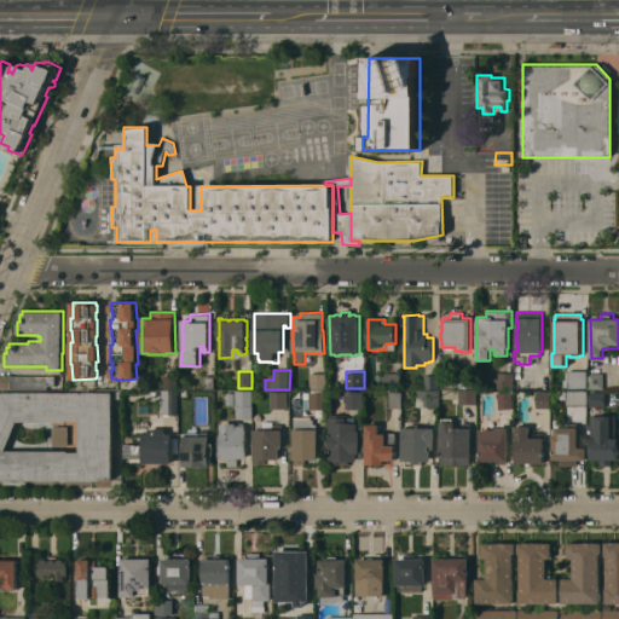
[(588,387),(568,387),(568,371),(588,371),(588,387)]
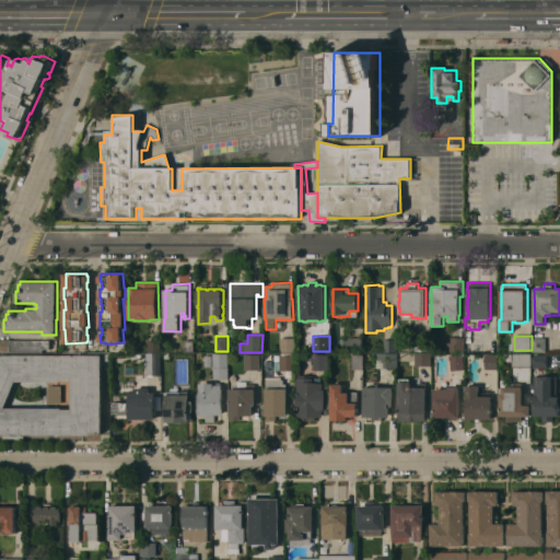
[(295,338),(295,352),(278,352),(278,337),(295,338)]
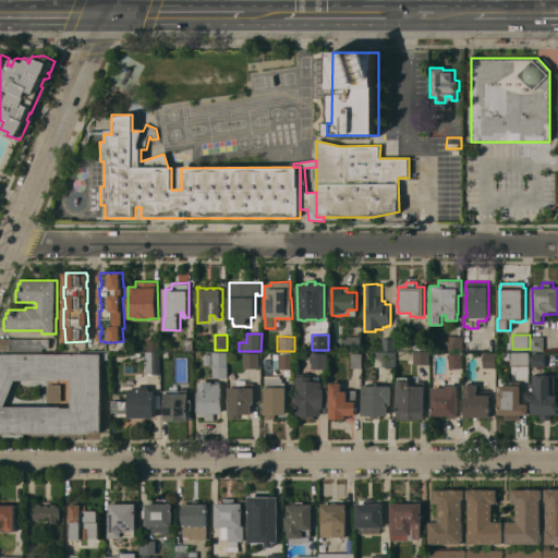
[(361,336),(361,349),(347,350),(347,336),(361,336)]
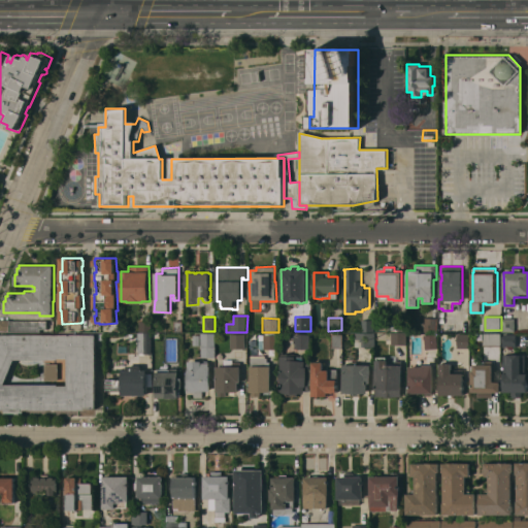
[(425,318),(438,318),(437,332),(424,332),(425,318)]
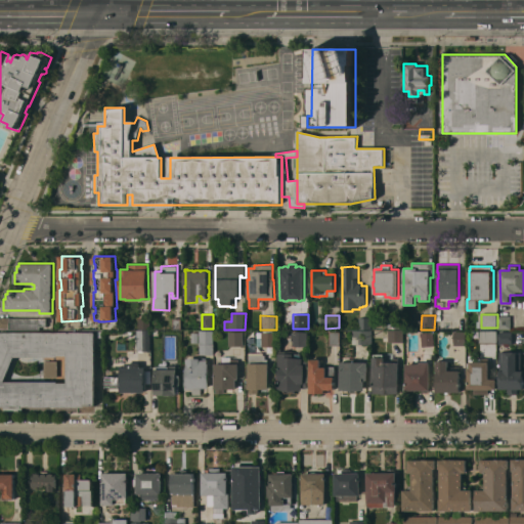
[(384,329),(384,316),(403,316),(403,329),(384,329)]
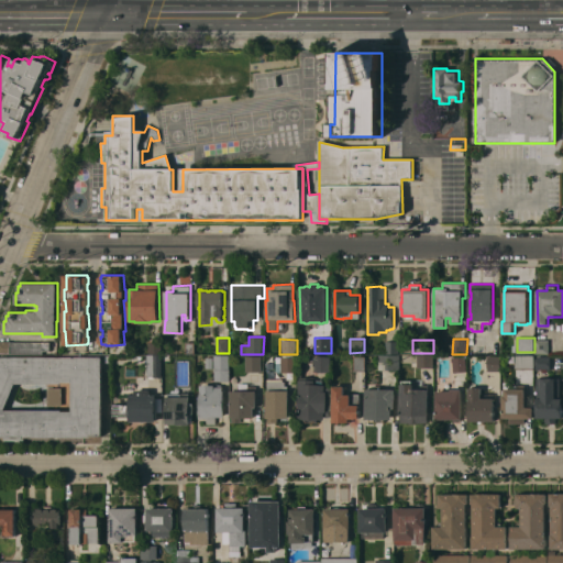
[(534,353),(534,340),(549,340),(549,353),(534,353)]
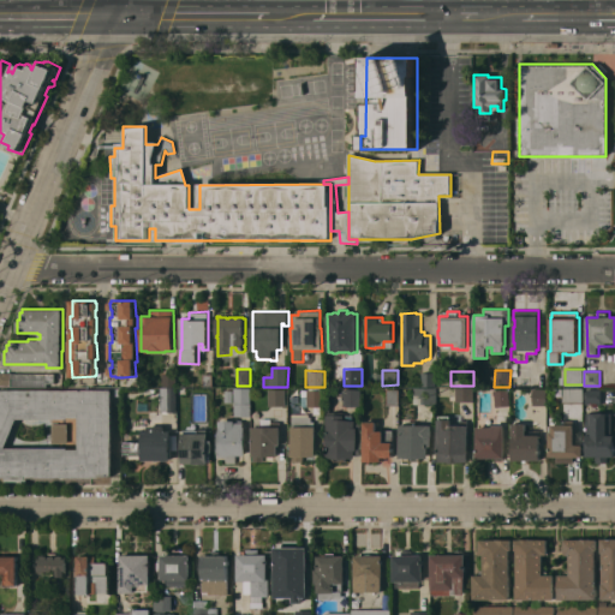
[(55,374),(55,383),(47,383),(47,387),(0,387),(0,372),(11,372),(11,374),(55,374)]
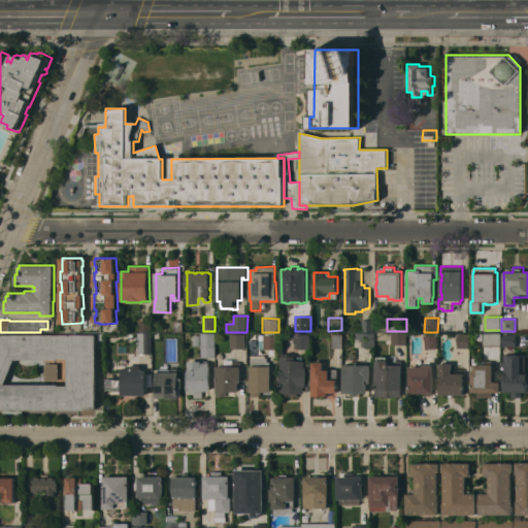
[(139,332),(139,320),(152,320),(152,332),(139,332)]
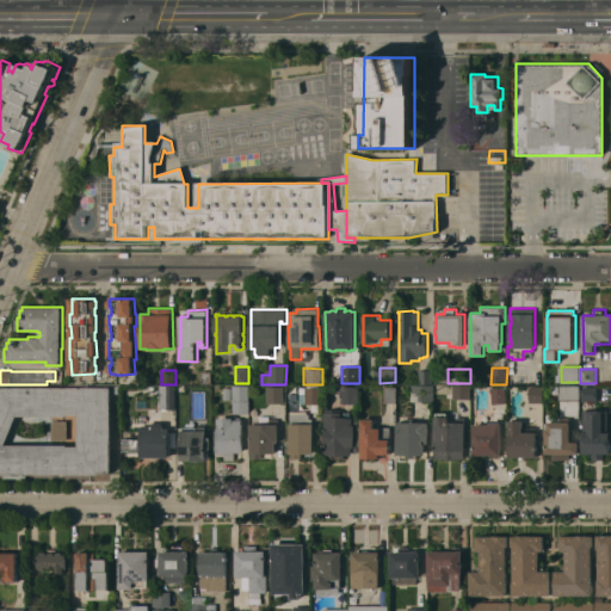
[(433,370),(433,383),(419,383),(419,370),(433,370)]
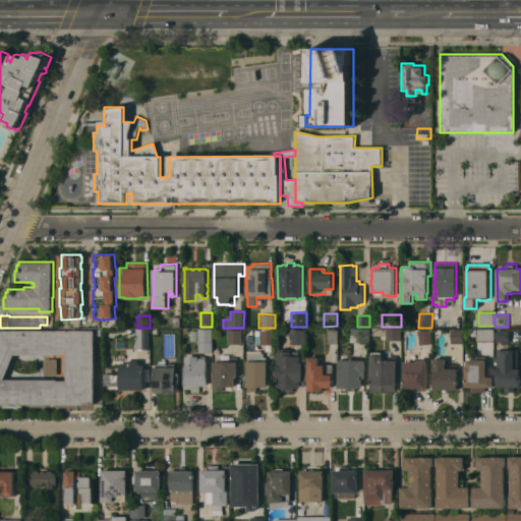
[(181,316),(181,327),(172,327),(172,316),(181,316)]
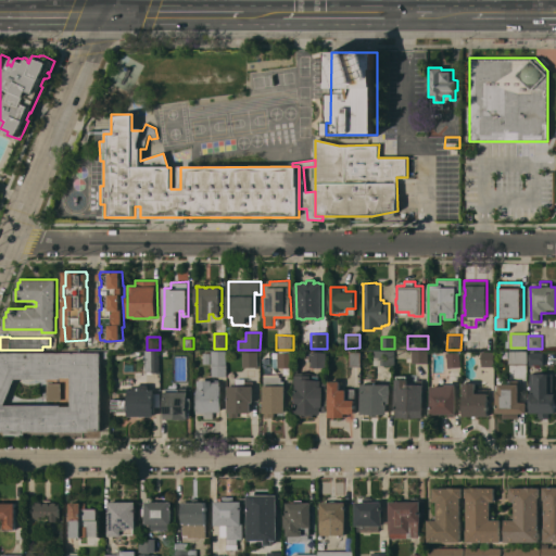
[(160,354),(160,373),(151,373),(151,371),(146,371),(146,350),(147,350),(160,350),(163,350),(163,354),(160,354)]
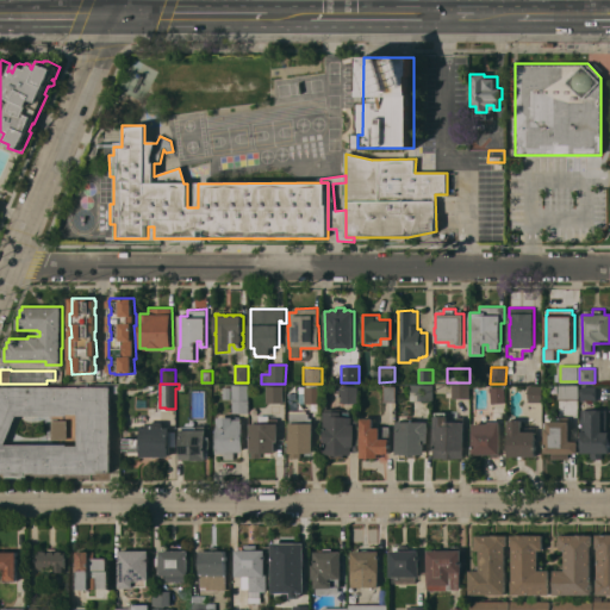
[(410,400),(410,384),(433,385),(433,400),(410,400)]
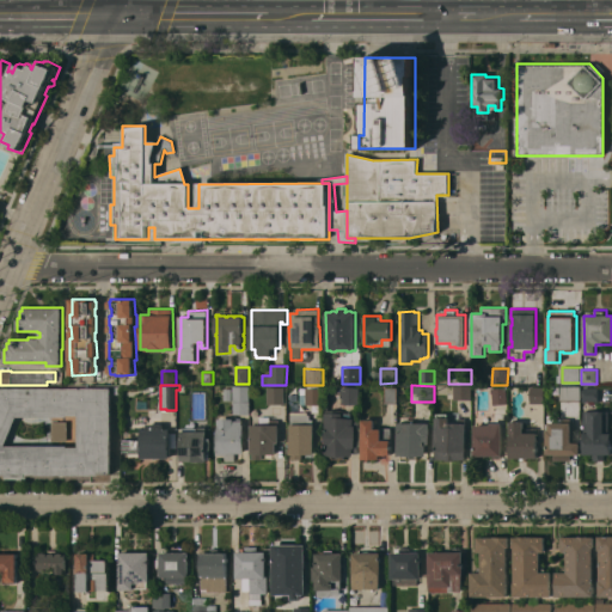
[(471,386),(471,399),(453,399),(453,385),(471,386)]
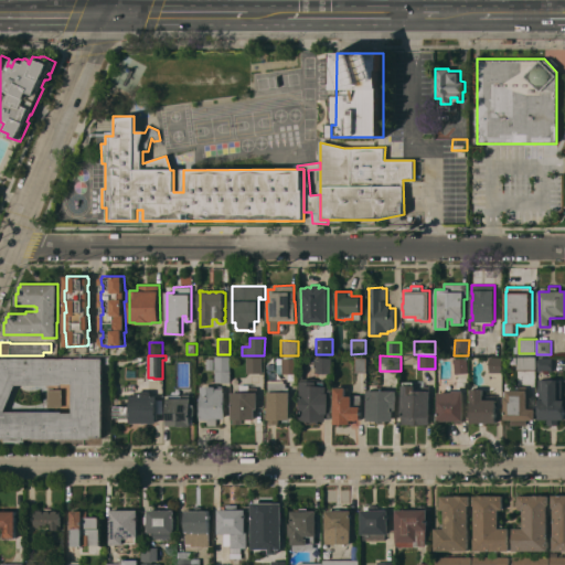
[(231,371),(231,382),(216,382),(216,372),(215,372),(215,356),(231,356),(231,371)]
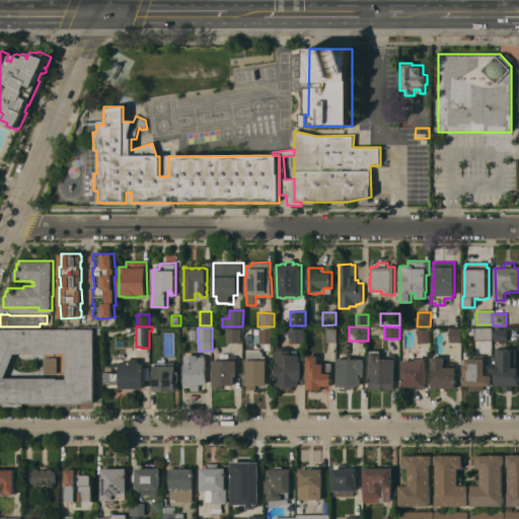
[(492,327),(492,340),(475,340),(475,327),(492,327)]
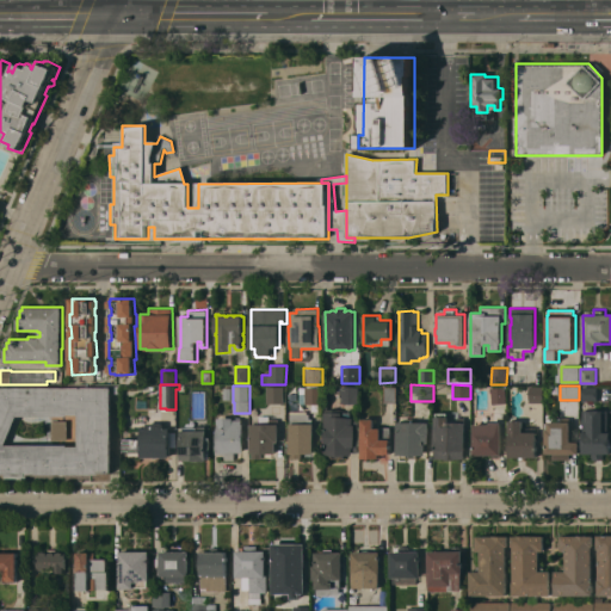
[(5,475),(0,475),(0,387),(98,387),(111,387),(112,473),(99,473),(99,474),(26,474),(26,477),(5,477),(5,475)]
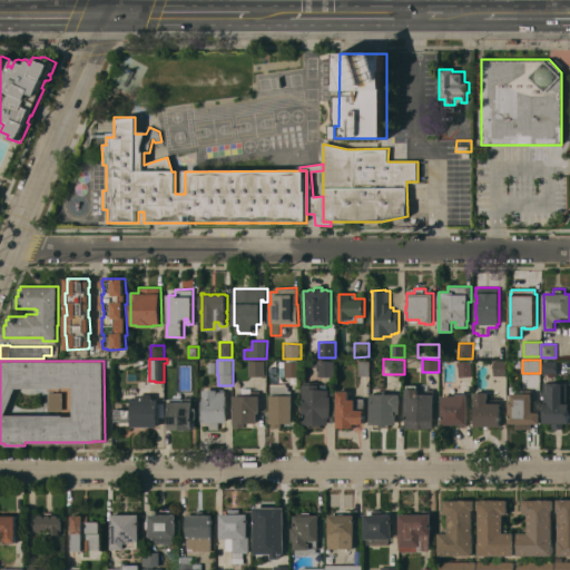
[(249,361),(265,361),(265,376),(249,376),(249,361)]
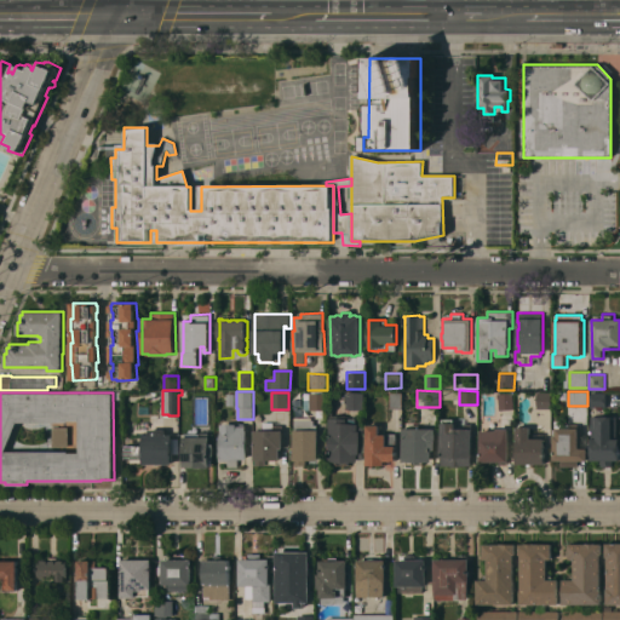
[(365,409),(348,408),(348,392),(366,392),(365,409)]
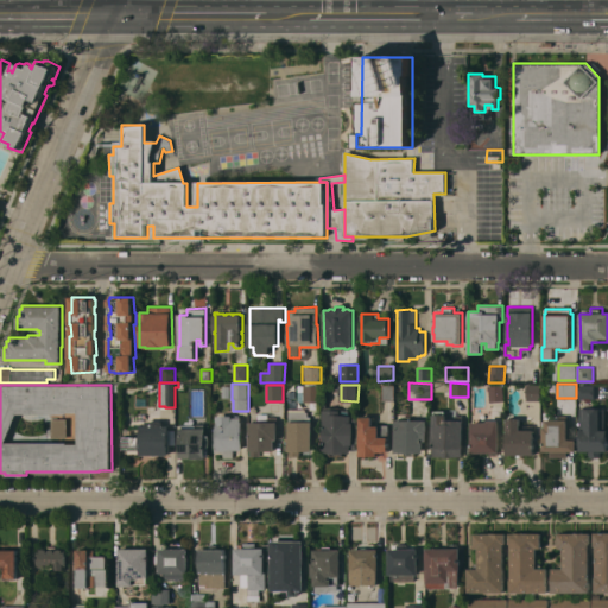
[(382,385),(394,385),(394,400),(382,400),(382,385)]
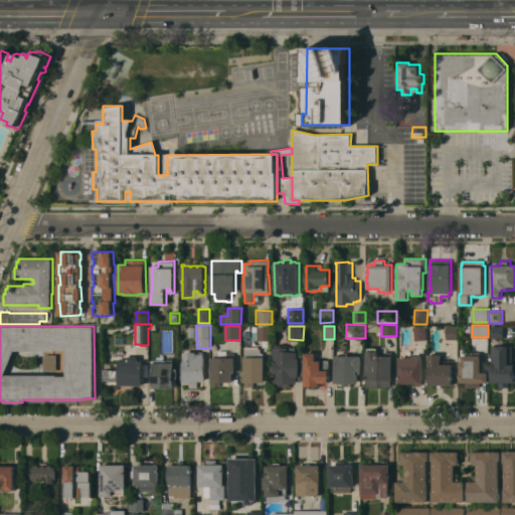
[(413,327),(425,326),(426,340),(414,340),(413,327)]
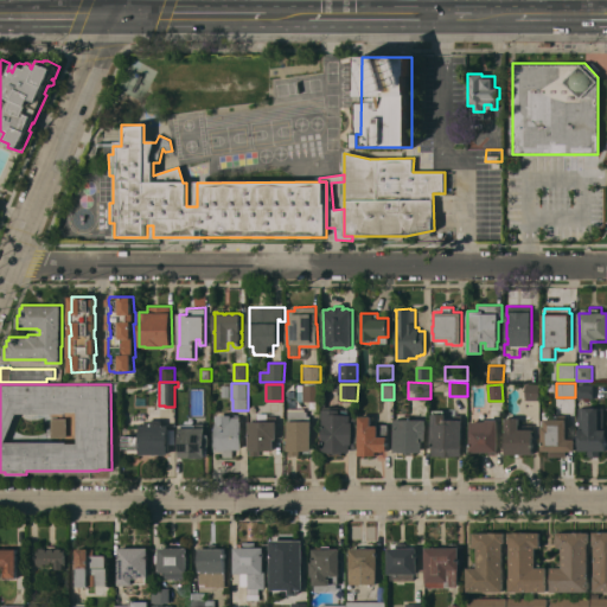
[(540,384),(540,400),(525,400),(525,384),(540,384)]
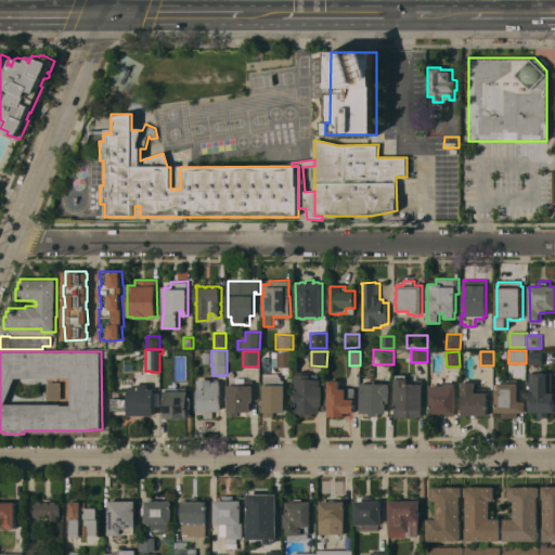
[(529,364),(529,353),(530,351),(543,351),(543,352),(545,352),(545,358),(543,358),(543,364),(529,364)]
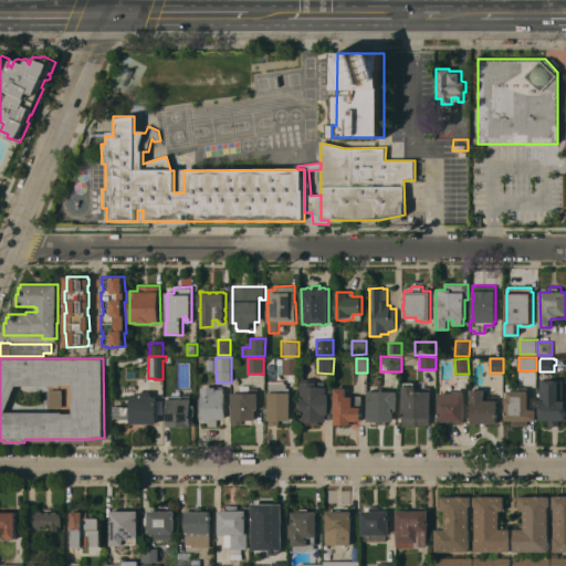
[(278,374),(278,365),(276,365),(276,359),(297,359),(297,374),(278,374)]
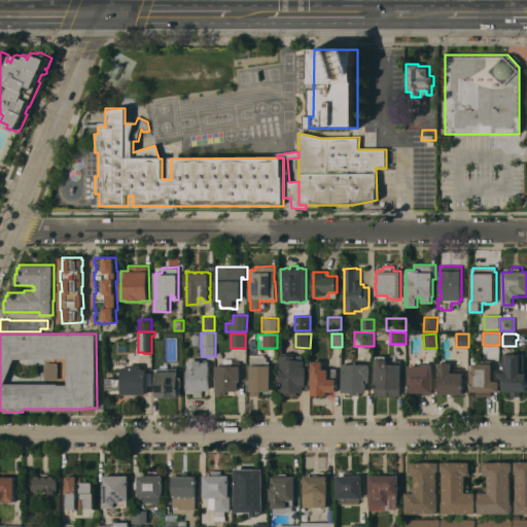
[(162,342),(161,363),(152,363),(152,342),(162,342)]
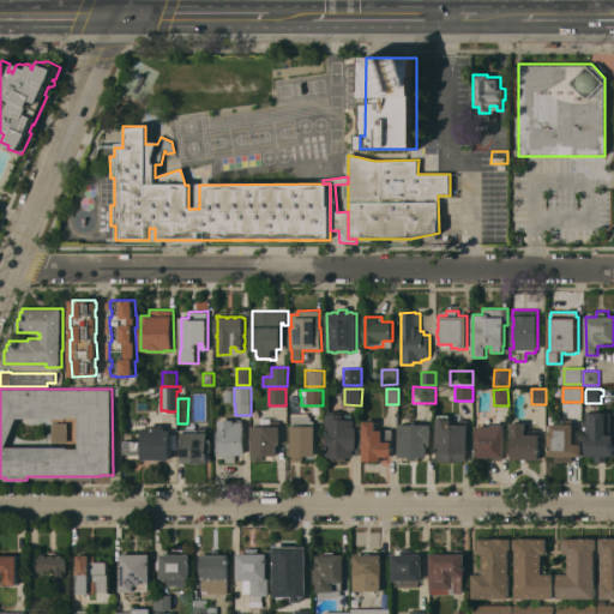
[(326,414),(326,411),(353,411),(353,420),(354,420),(354,422),(360,422),(360,428),(361,428),(361,447),(360,447),(360,453),(354,453),(354,457),(348,457),(348,461),(331,461),(331,457),(325,457),(325,447),(326,447),(326,414)]
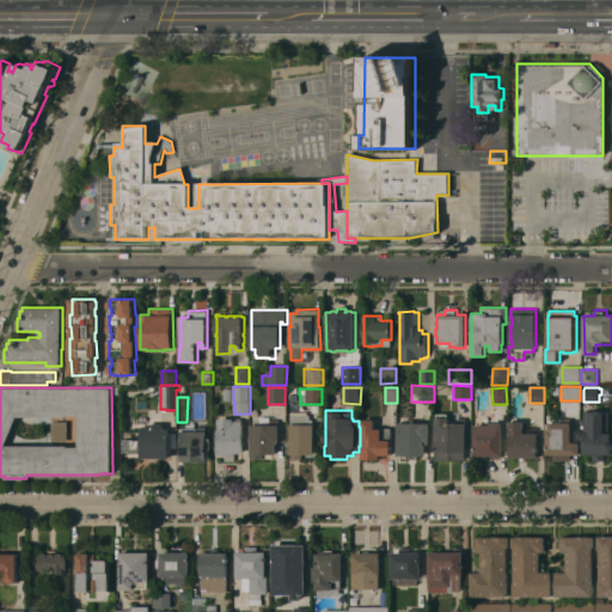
[(585,411),(593,411),(593,410),(603,410),(603,411),(610,411),(610,433),(611,433),(611,454),(605,454),(605,459),(594,459),(594,454),(585,454),(585,451),(583,451),(583,442),(585,442),(585,411)]
